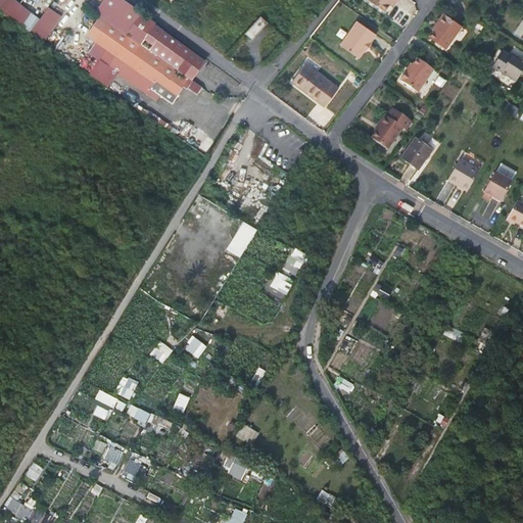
[(31,13),(13,0),(0,0),(0,8),(24,25),(31,13)]
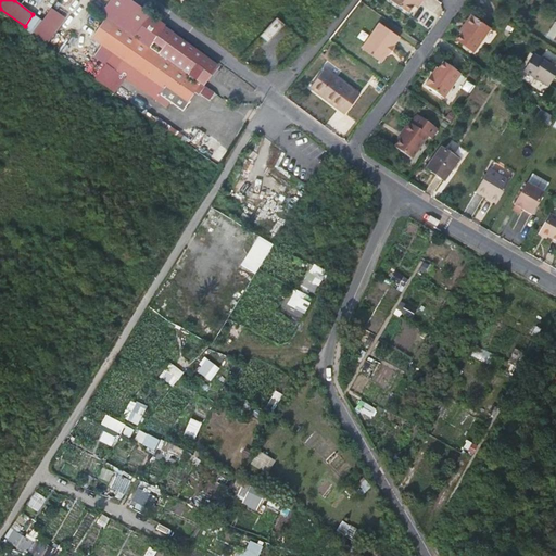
[(95,1),(90,7),(106,17),(91,38),(101,46),(115,55),(118,51),(123,53),(118,59),(122,61),(113,72),(155,101),(155,102),(165,109),(168,103),(180,111),(184,111),(188,104),(185,102),(193,91),(194,92),(194,93),(198,96),(199,95),(209,101),(214,95),(202,86),(217,64),(164,27),(166,25),(155,16),(130,0),(111,0),(105,9),(95,1)]
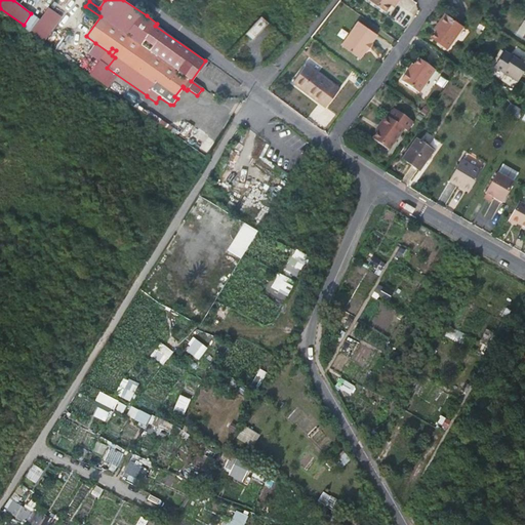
[(397,0),(399,1),(399,0),(369,0),(386,12),(390,5),(393,0),(397,0)]
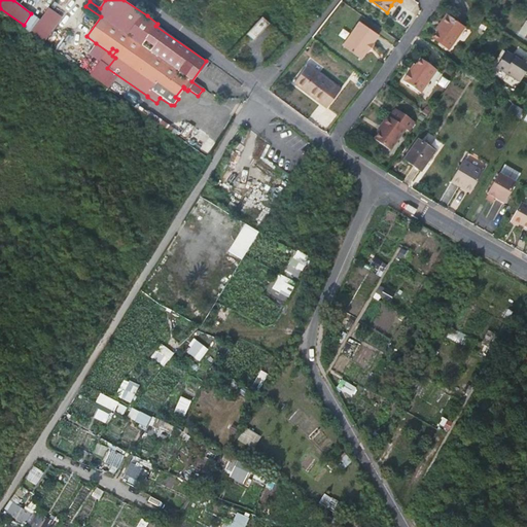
[(61,16),(48,8),(40,20),(31,13),(24,25),(44,40),(61,16)]
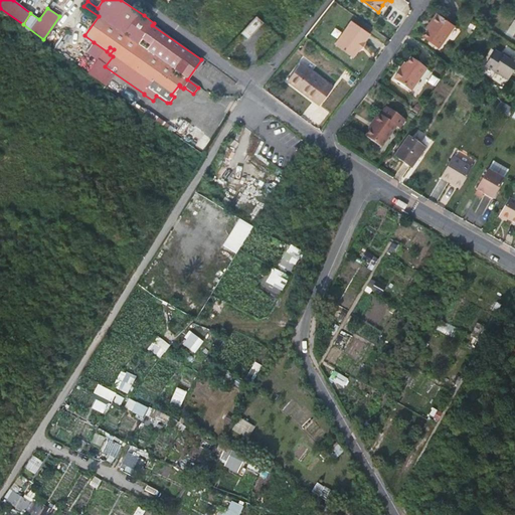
[(432,22),(422,35),(439,46),(455,23),(437,11),(430,21),(432,22)]
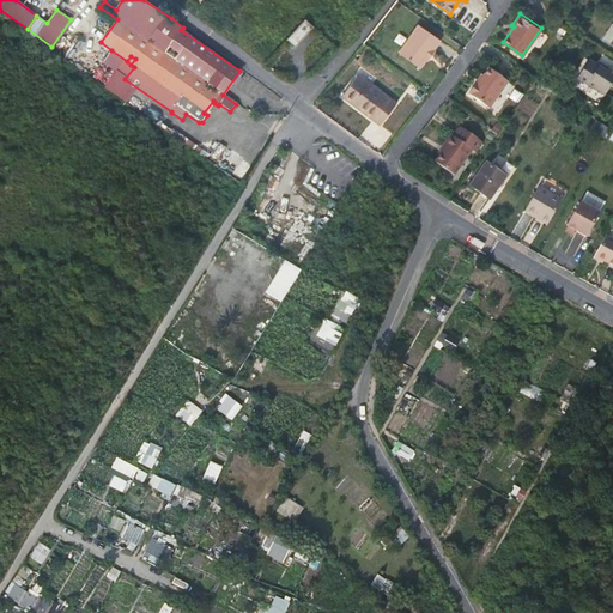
[(295,47),(314,26),(305,18),(286,38),(295,47)]
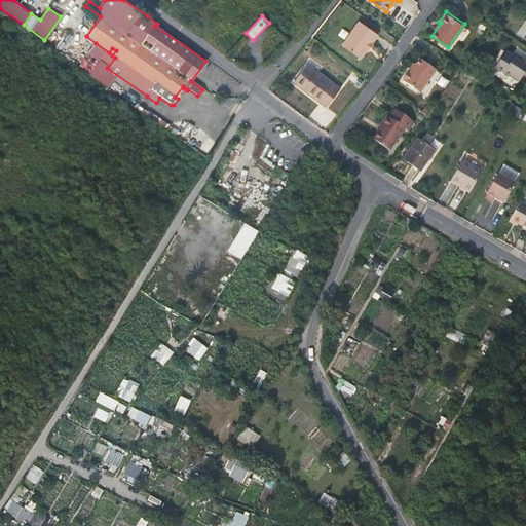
[(378,35),(359,23),(343,46),(362,60),(367,52),(368,52),(374,44),(373,42),(378,35)]
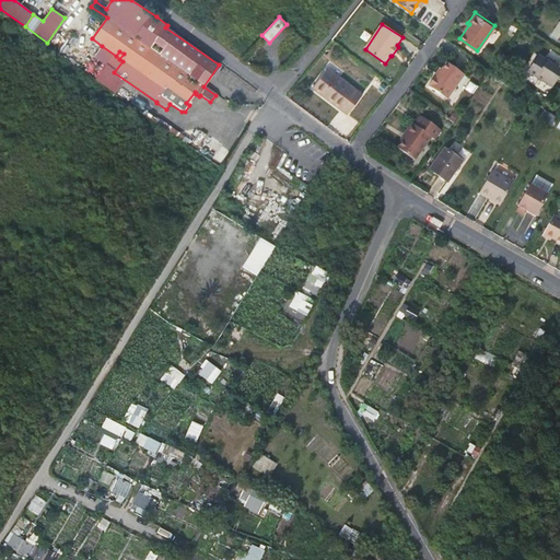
[(114,72),(123,61),(119,59),(116,56),(102,46),(93,57),(114,72)]
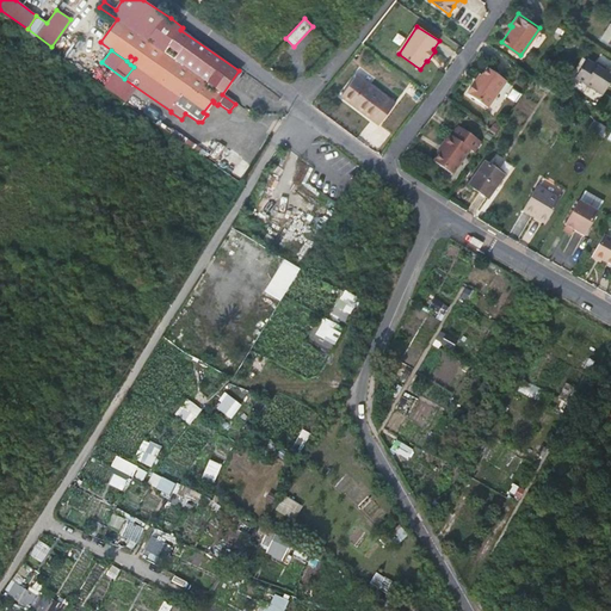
[(586,63),(586,65),(610,79),(610,73),(594,63),(593,67),(586,63)]
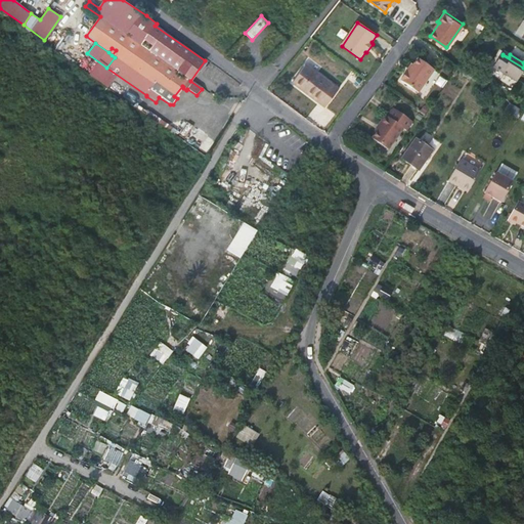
[(523,72),(523,68),(503,55),(494,69),(517,83),(523,72)]
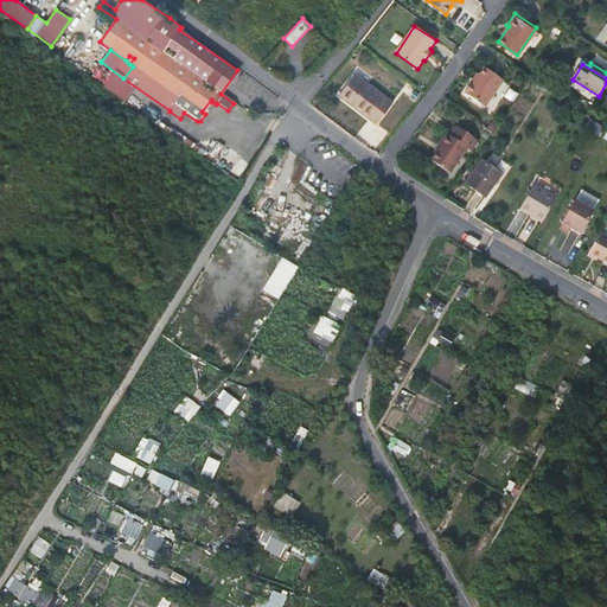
[(504,81),(485,68),(474,83),(473,82),(465,93),(486,107),(504,81)]
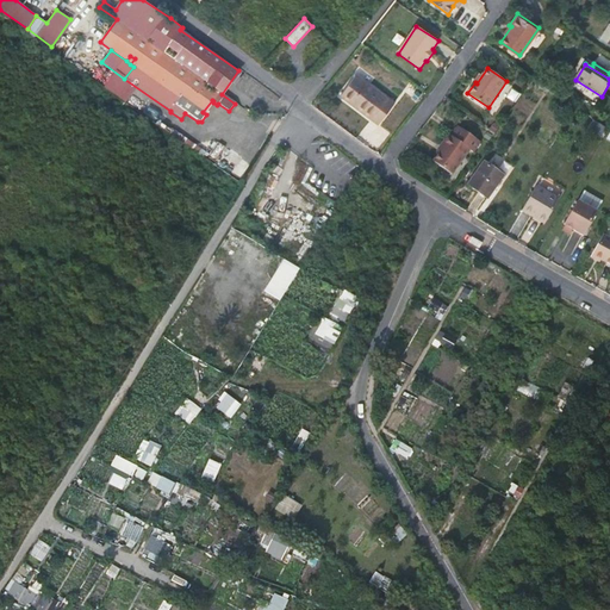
[(344,97),(354,103),(369,82),(360,75),(344,97)]
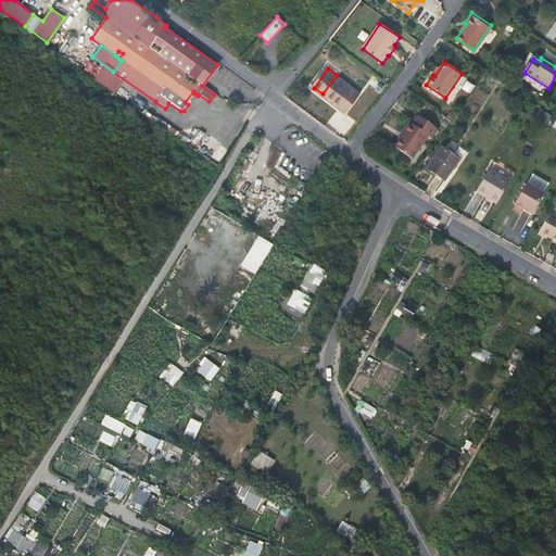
[(337,75),(323,93),(350,114),(364,95),(337,75)]
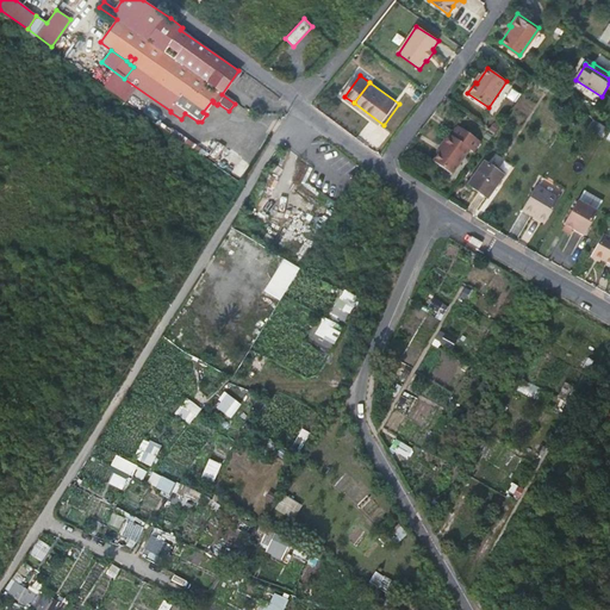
[(553,94),(555,91),(542,83),(540,87),(553,94)]
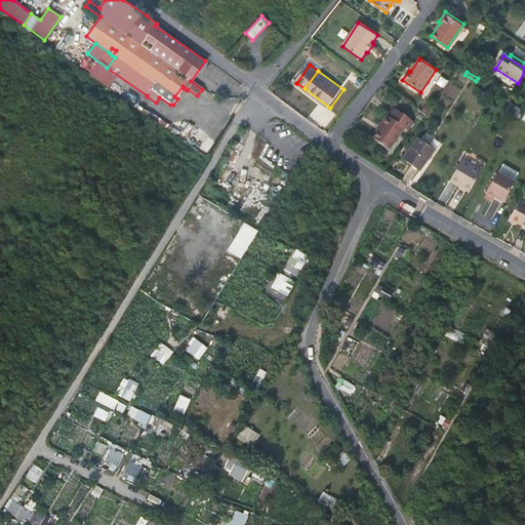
[(440,76),(437,83),(444,86),(448,79),(440,76)]
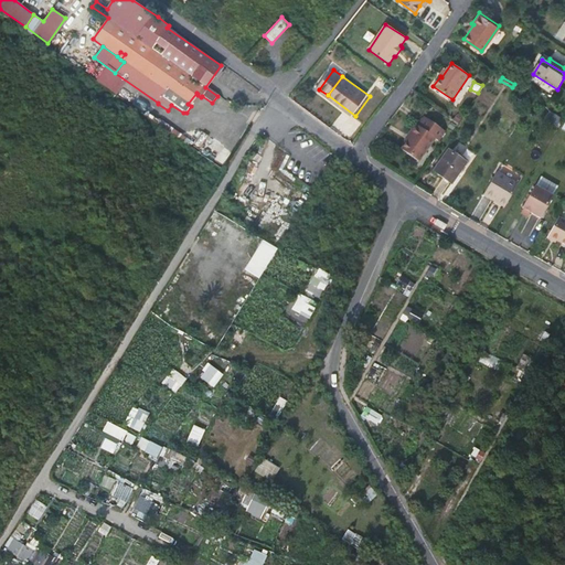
[(545,119),(557,126),(562,117),(548,110),(545,119)]
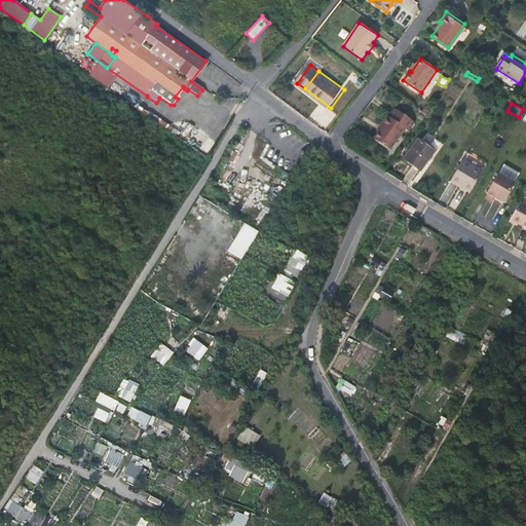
[(386,148),(402,126),(405,129),(411,120),(392,107),(386,115),(384,113),(377,122),(379,124),(376,128),(370,137),(386,148)]
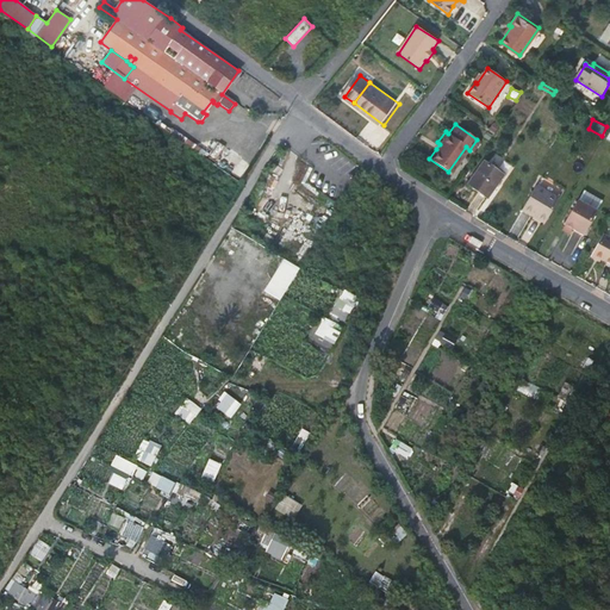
[(481,161),(467,184),(487,199),(504,176),(481,161)]
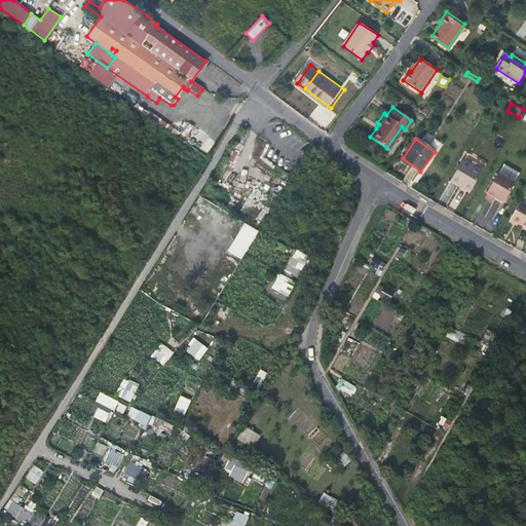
[(483,174),(464,163),(451,184),(459,189),(460,188),(472,194),(483,174)]
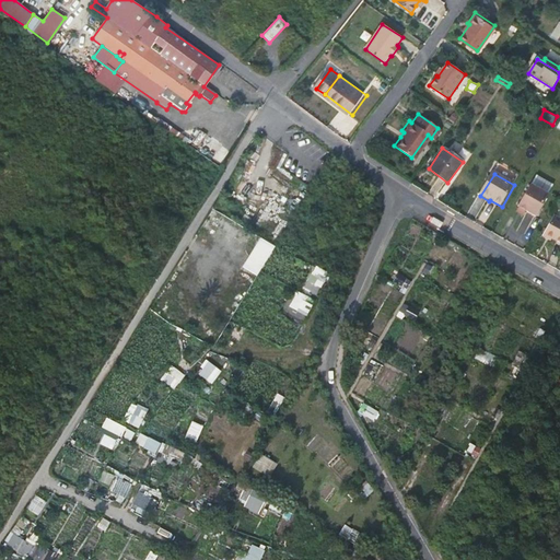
[(549,197),(531,186),(518,209),(537,219),(549,197)]
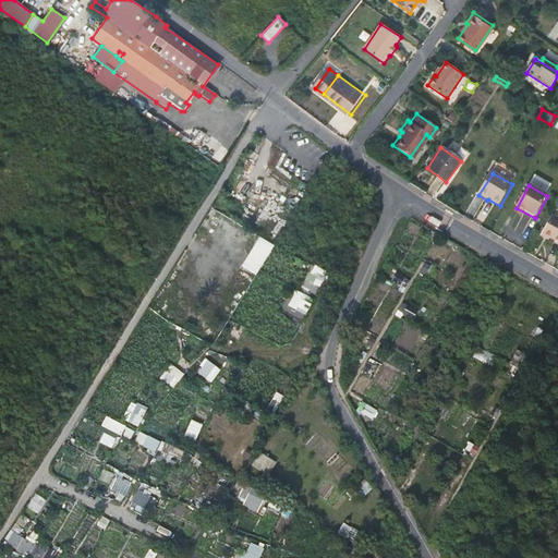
[(484,223),(494,204),(484,199),(475,219),(484,223)]
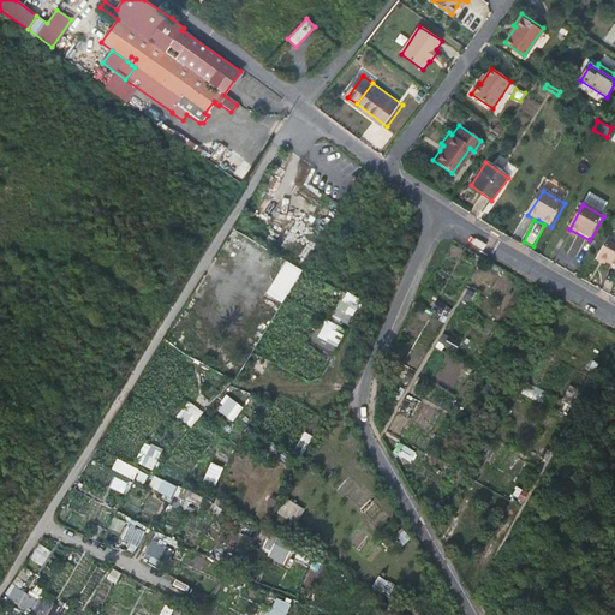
[(614,269),(614,244),(608,242),(597,261),(614,269)]
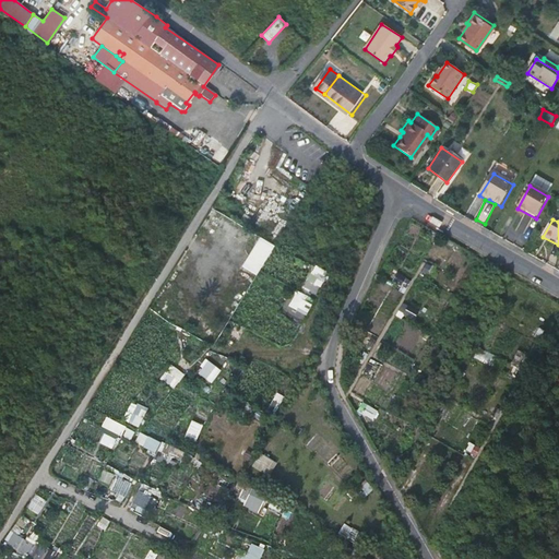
[(258,274),(275,245),(260,236),(242,265),(258,274)]
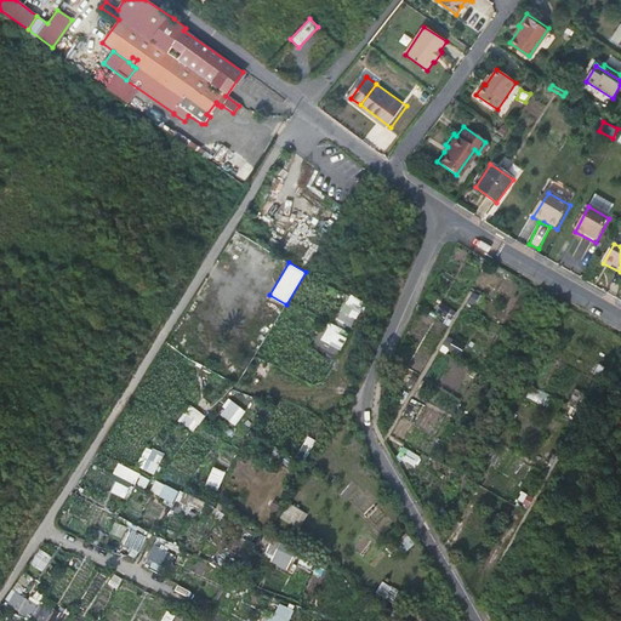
[(469,305),(478,307),(482,294),(473,291),(469,305)]
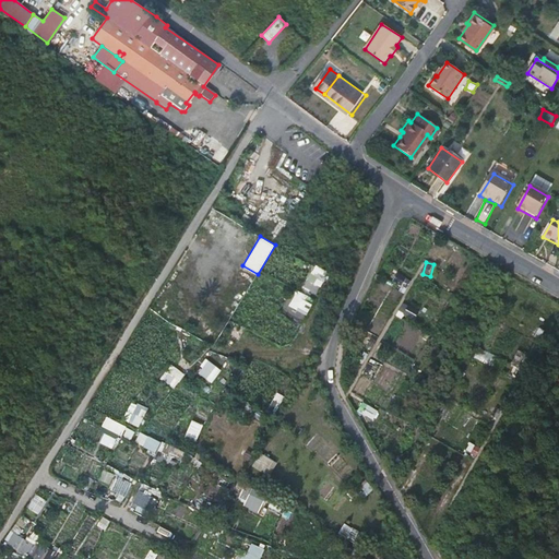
[(316,264),(307,281),(320,288),(329,272),(316,264)]
